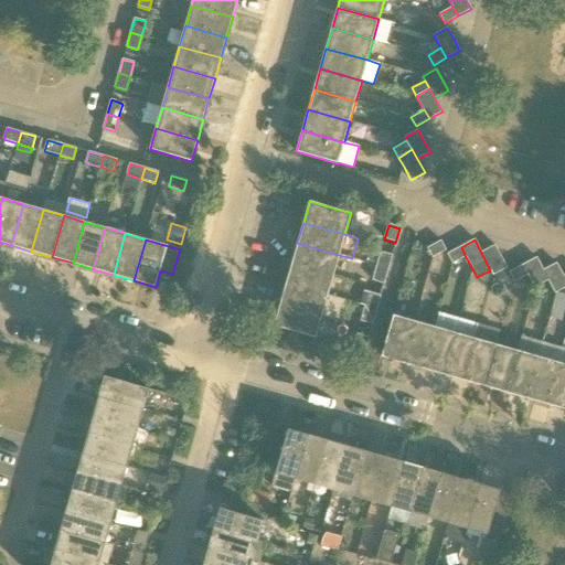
[(433,258),(446,251),(441,242),(428,248),(433,258)]
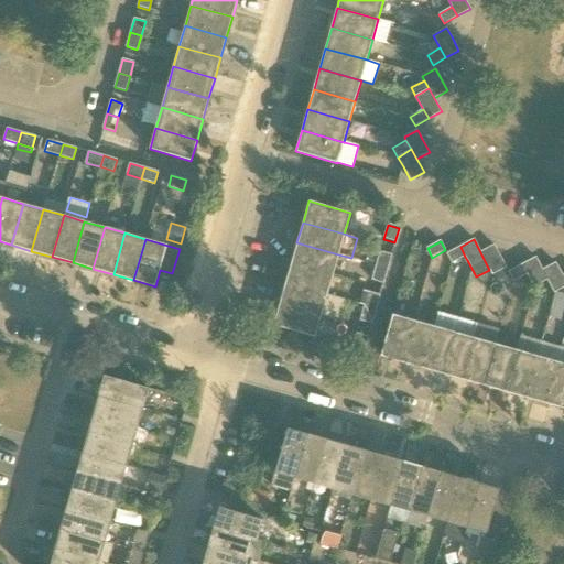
[(333,274),(338,255),(296,242),(291,263),(333,274)]
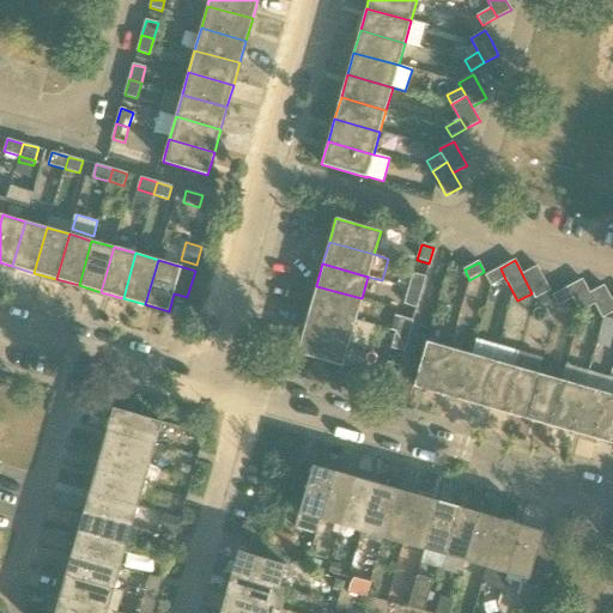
[(550,291),(545,281),(536,267),(522,274),(532,293),(535,298),(550,291)]
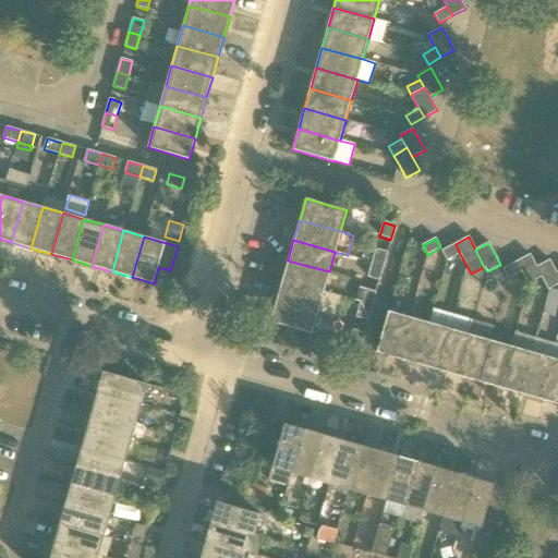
[(447,261),(460,254),(456,244),(443,251),(447,261)]
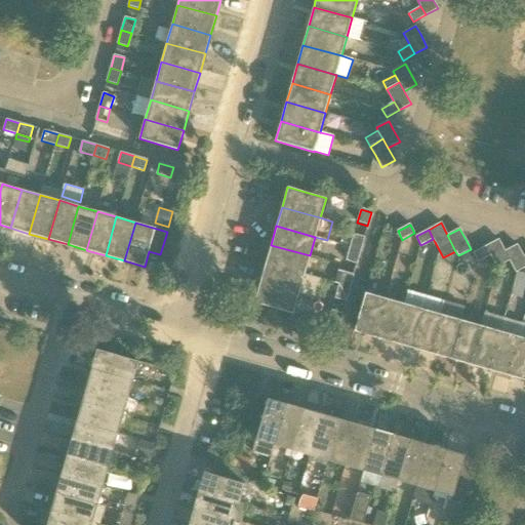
[(361,250),(364,238),(354,235),(350,247),(361,250)]
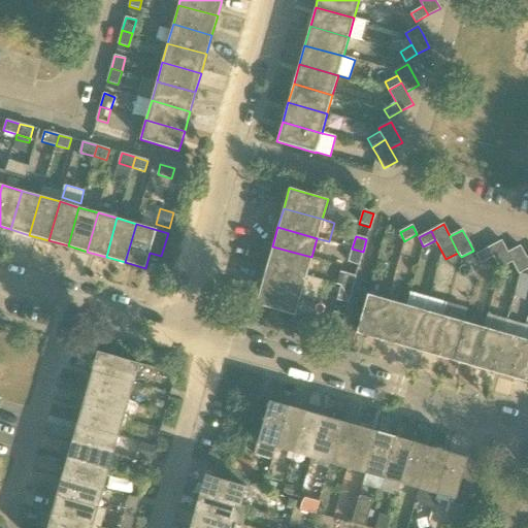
[(513,262),(507,253),(501,241),(489,248),(494,257),(495,260),(500,268),(513,262)]
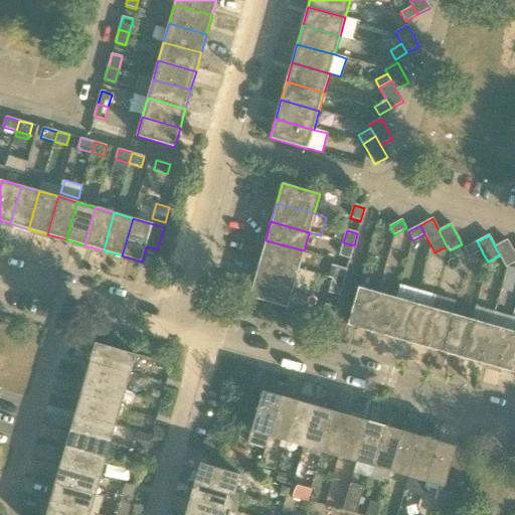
[(299,270),(304,250),(266,240),(261,259),(299,270)]
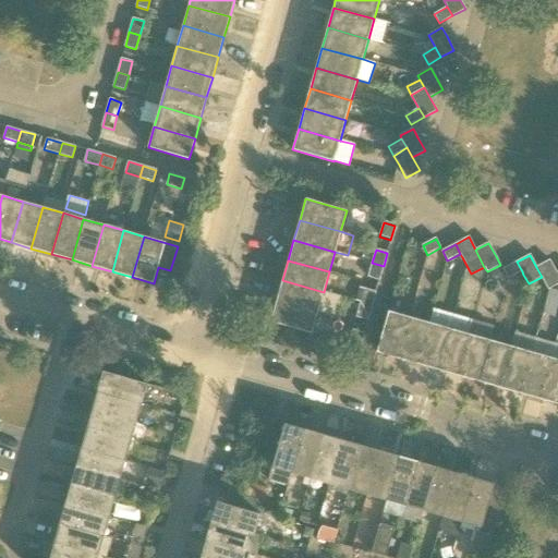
[(557,284),(557,276),(557,274),(549,261),(536,267),(542,277),(544,280),(548,290),(549,289),(557,284)]
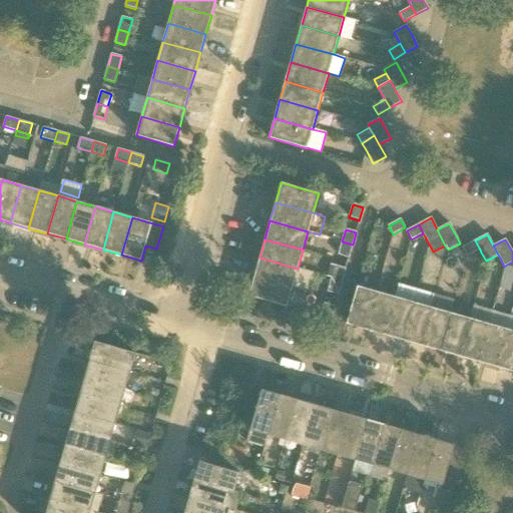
[(467,257),(480,249),(475,240),(463,247),(467,257)]
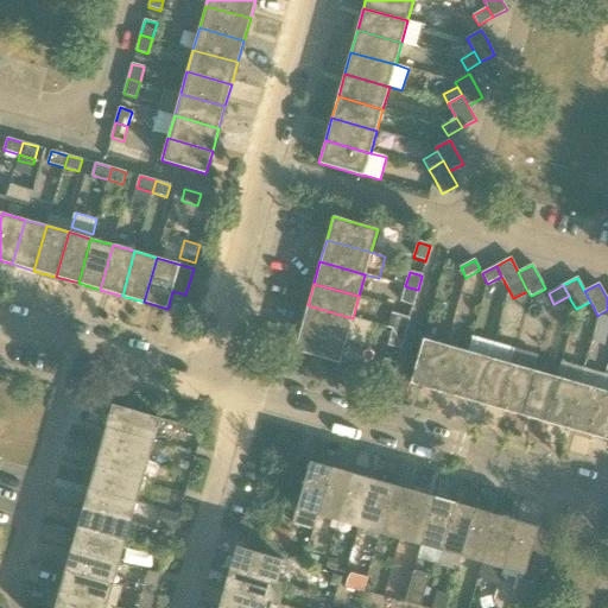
[(413,305),(418,290),(405,286),(401,302),(413,305)]
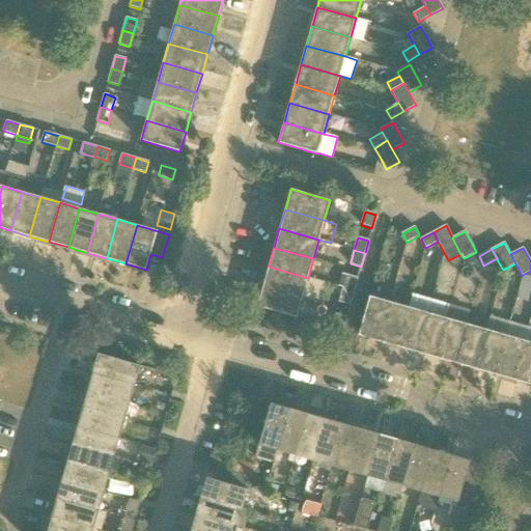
[(302,297),(308,278),(269,267),(263,286),(302,297)]
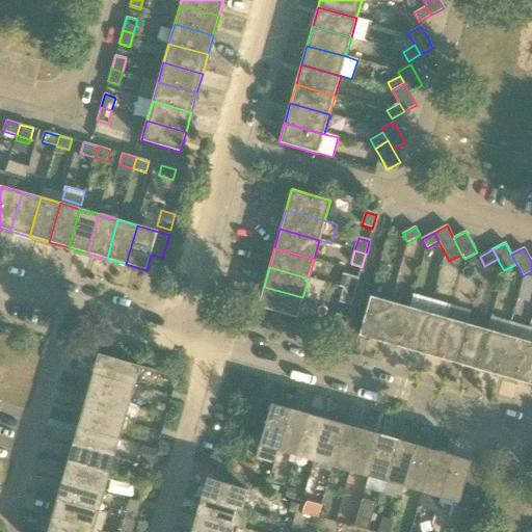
[(354,292),(358,278),(347,275),(344,289),(354,292)]
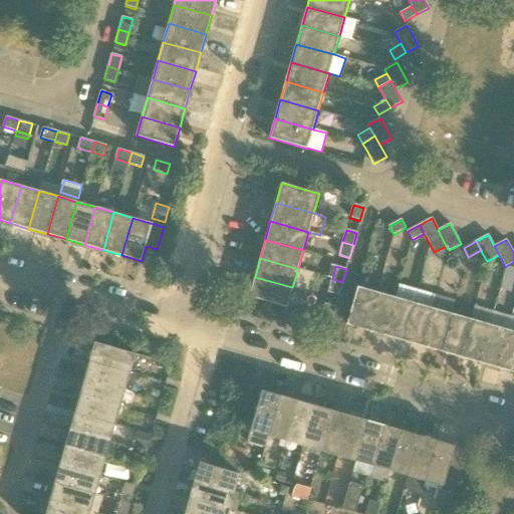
[(513,268),(506,266),(500,288),(511,291),(513,277),(513,268)]
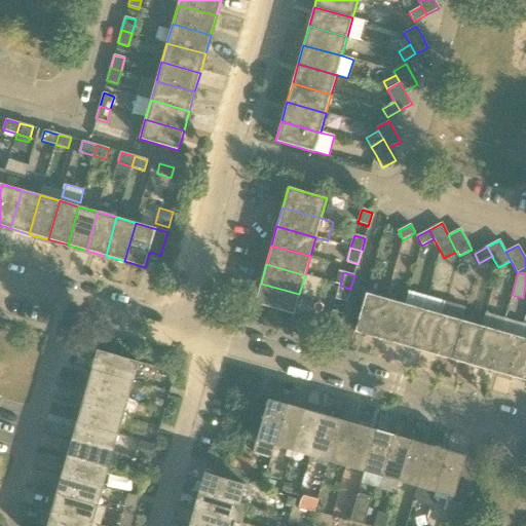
[(294,314),(299,294),(261,284),(255,303),(294,314)]
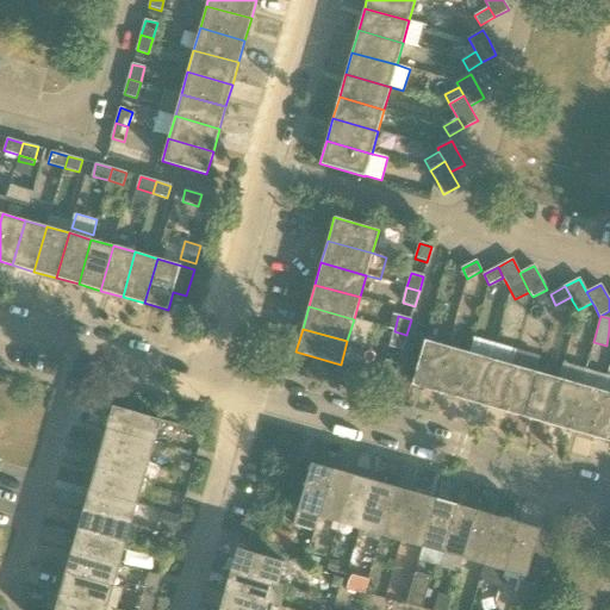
[(402,350),(406,335),(394,331),(390,347),(402,350)]
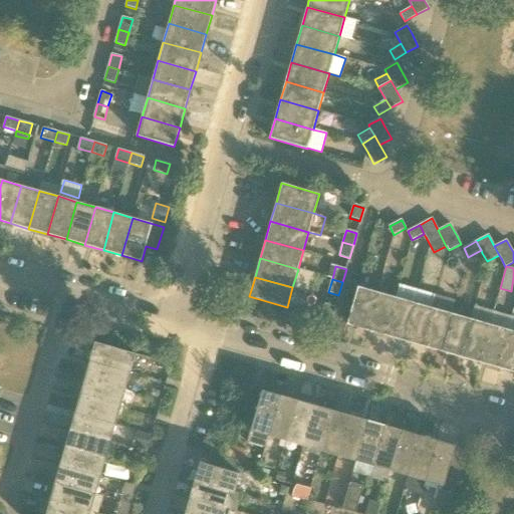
[(377,292),(376,292),(357,286),(347,324),(366,330),(377,292)]
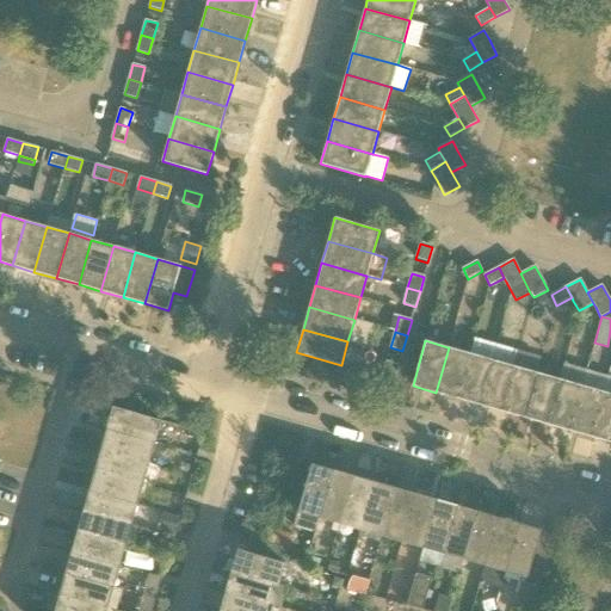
[(449,347),(436,393),(458,399),(470,353),(449,347)]
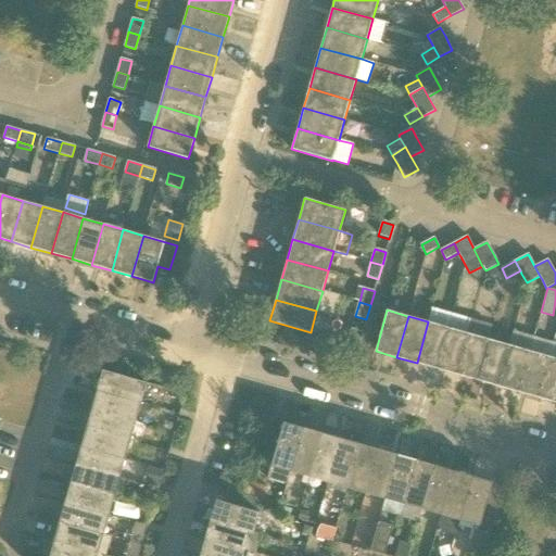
[(417,363),(437,368),(449,328),(428,321),(417,363)]
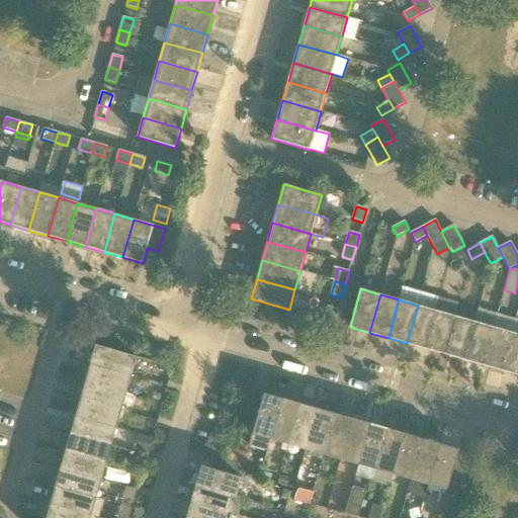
[(334,322),(338,310),(328,306),(324,319),(334,322)]
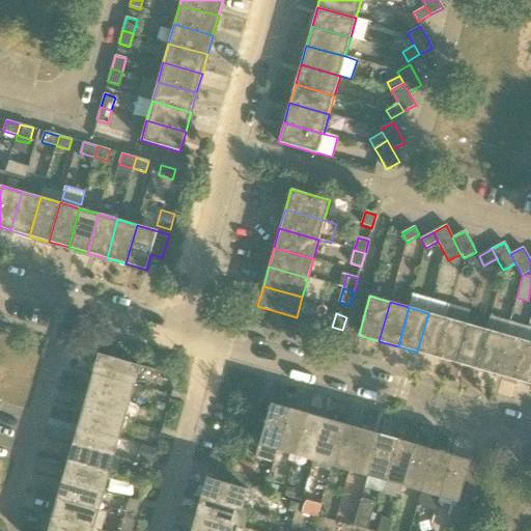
[(417,352),(437,358),(448,318),(428,313),(417,352)]
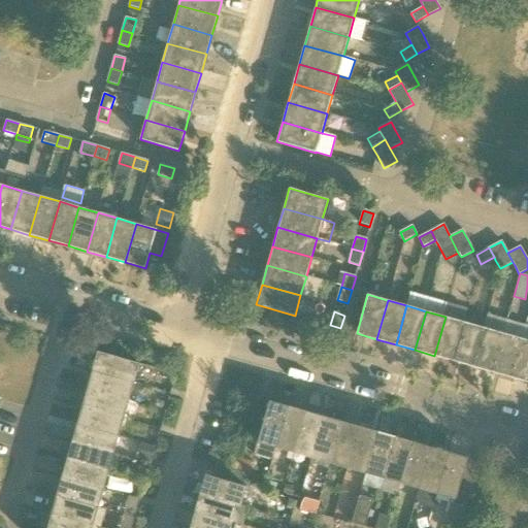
[(464,322),(446,317),(434,356),(453,361),(464,322)]
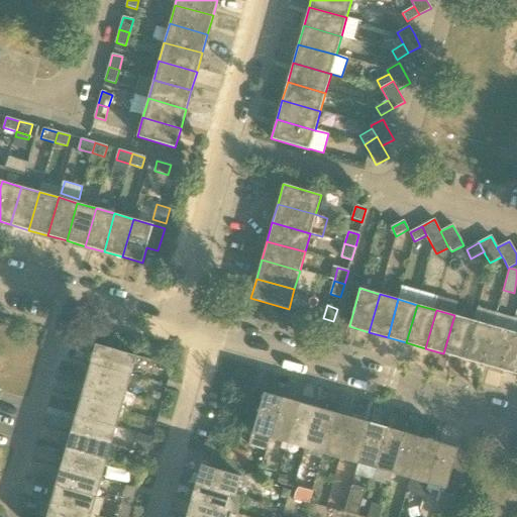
[(443,353),(462,358),(474,321),(454,315),(443,353)]
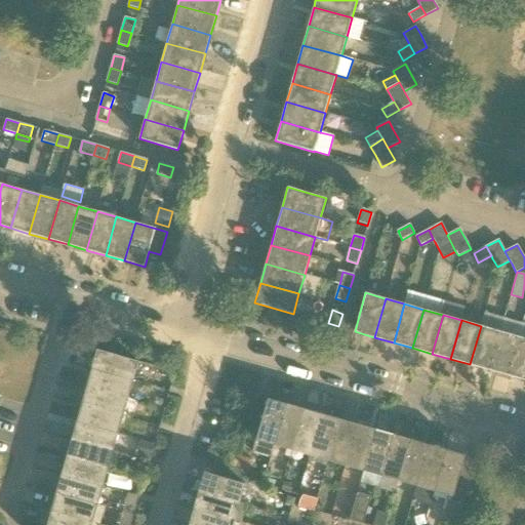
[(470,364),(489,370),(499,331),(481,326),(470,364)]
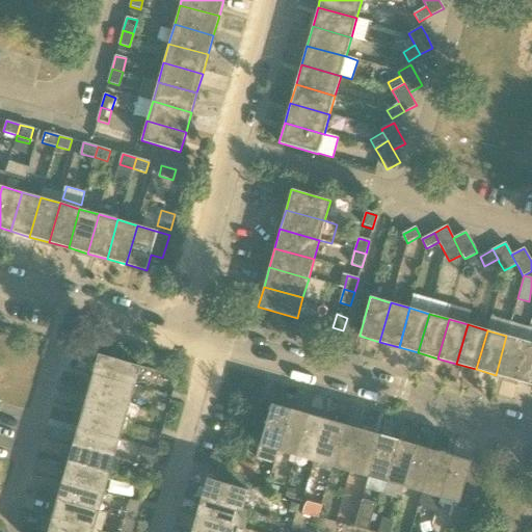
[(496,375),(514,380),(526,341),(506,336),(496,375)]
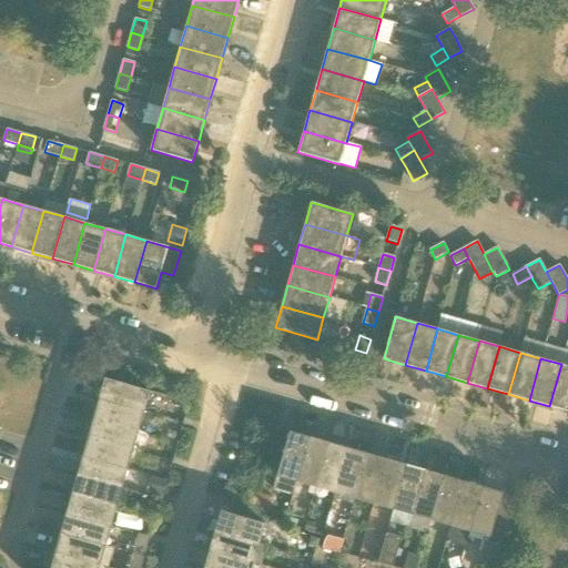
[(549,406),(567,411),(567,366),(561,364),(549,406)]
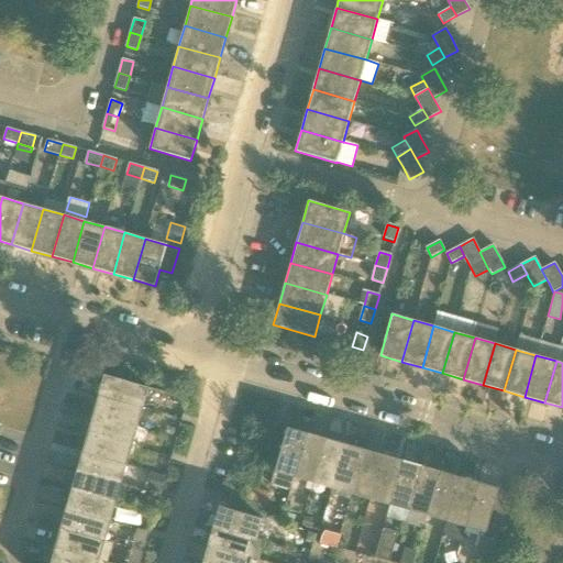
[(143,408),(148,387),(105,375),(98,396),(143,408)]
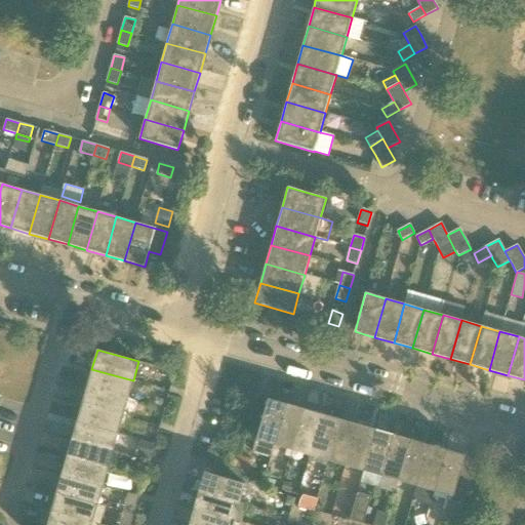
[(128,398),(133,380),(91,369),(86,387),(128,398)]
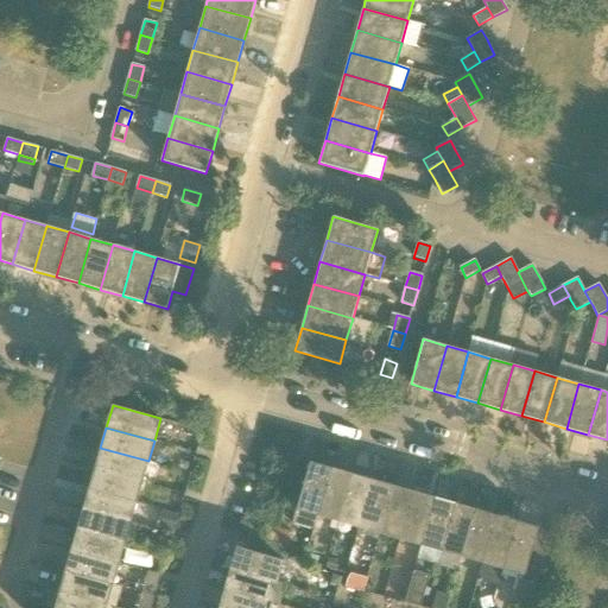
[(143,482),(149,461),(100,448),(94,468),(143,482)]
